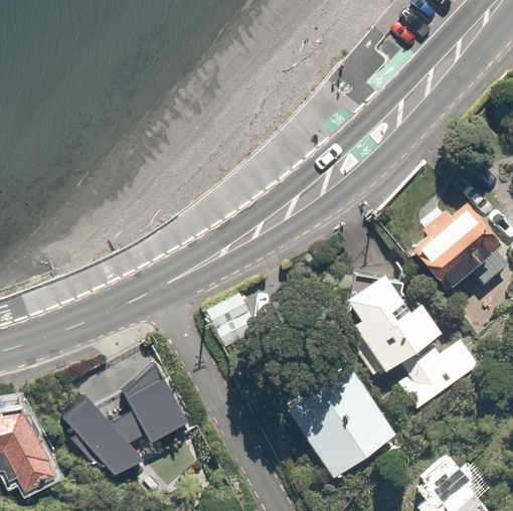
[(464,250),(477,267),(502,245),(467,202),(412,244),(435,273),(464,250)]
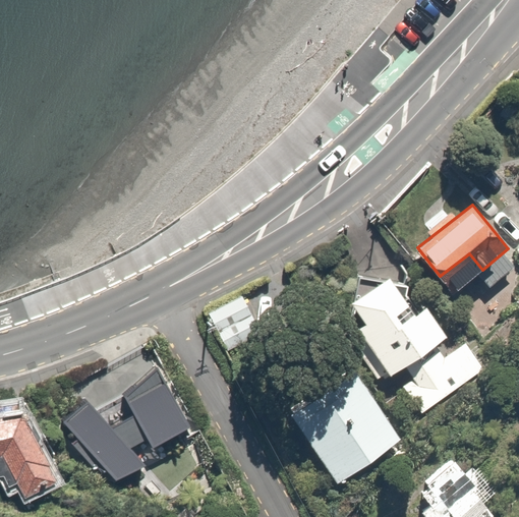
[(400,386),(423,417),(484,372),(463,344),(449,354),(441,343),(449,337),(423,302),(414,309),(386,270),(345,299),(360,320),(355,324),(391,372),(400,366),(409,379),(400,386)]
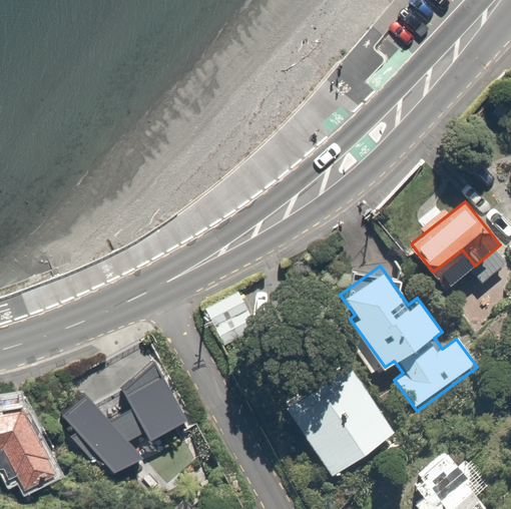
[(237,291),(204,310),(219,337),(253,318),(237,291)]
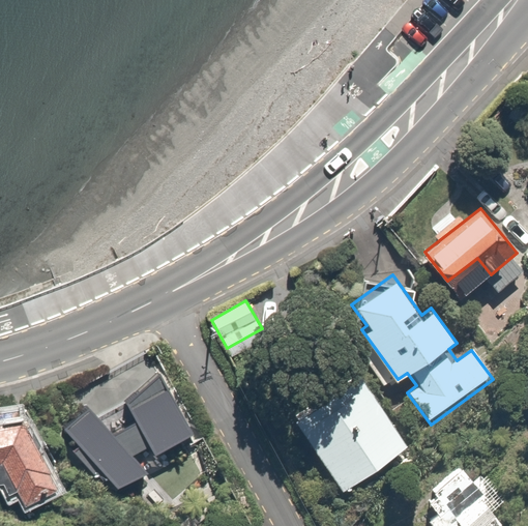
[(411,446),(358,373),(289,421),(342,496),(411,446)]
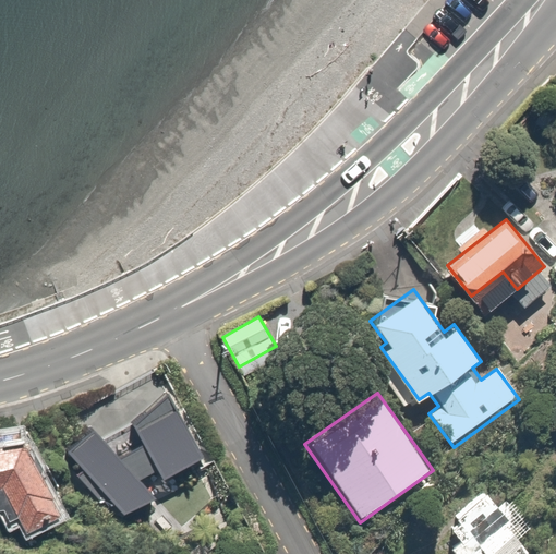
[(94,430),(67,454),(82,470),(74,477),(97,502),(105,495),(124,516),(152,491),(141,480),(156,467),(162,480),(198,458),(162,397),(135,425),(143,442),(119,457),(94,430)]
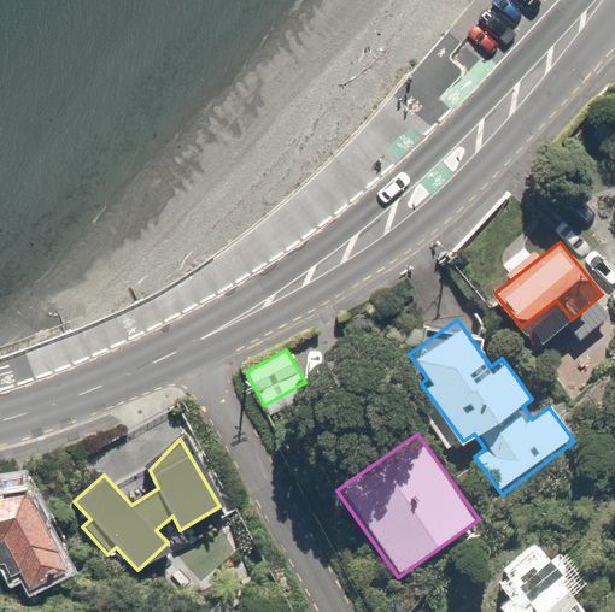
[(4,575),(17,574),(27,594),(74,571),(23,471),(0,475),(0,562),(1,562),(4,575)]
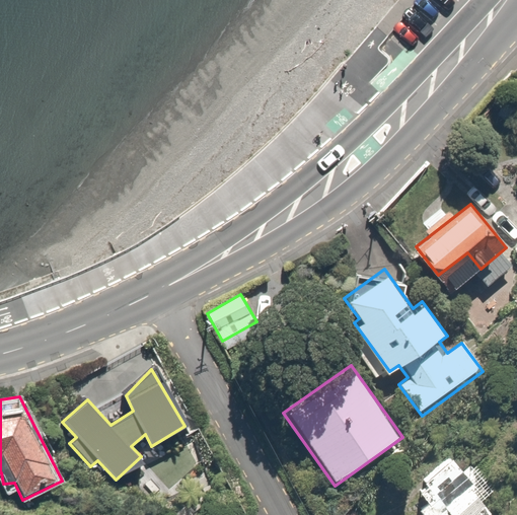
[(492,514),(456,458),(422,480),(426,486),(417,491),(425,503),(416,509),(419,514),(492,514)]
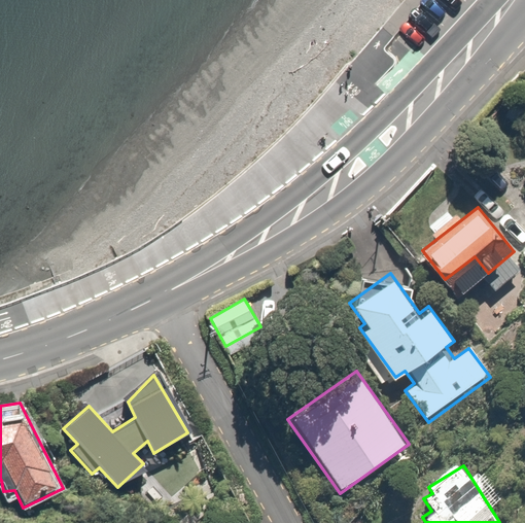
All buildings are outlined.
